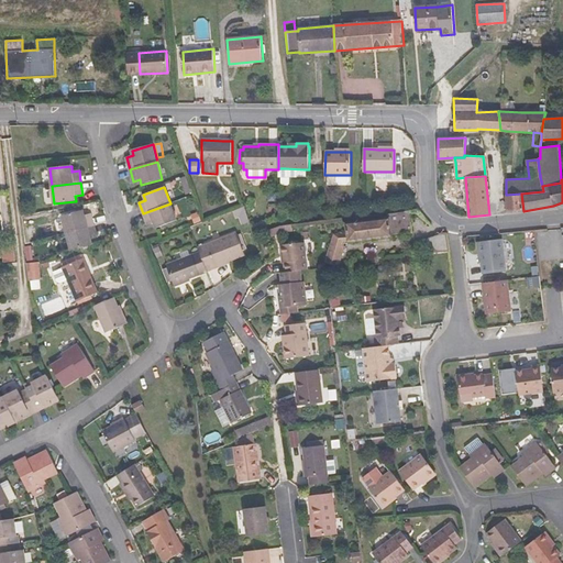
[(523,211),(521,194),(506,195),(506,212),(523,211)]
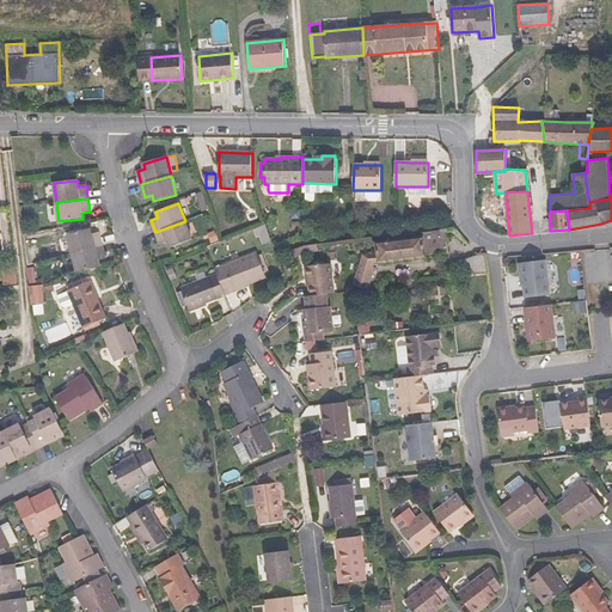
[(193,239),(185,221),(155,232),(161,245),(167,243),(170,248),(193,239)]
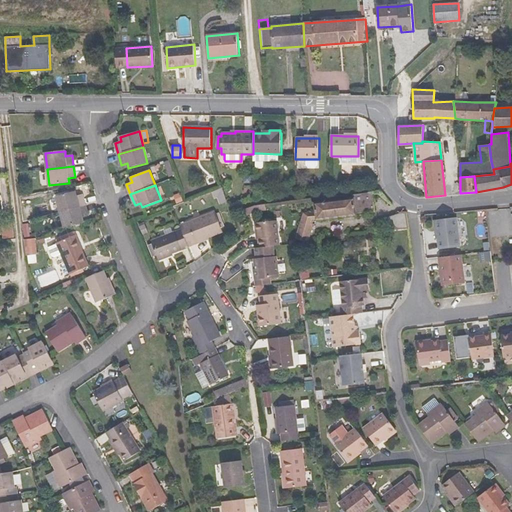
[(57,197),(61,212),(86,206),(83,195),(77,196),(76,192),(57,197)]
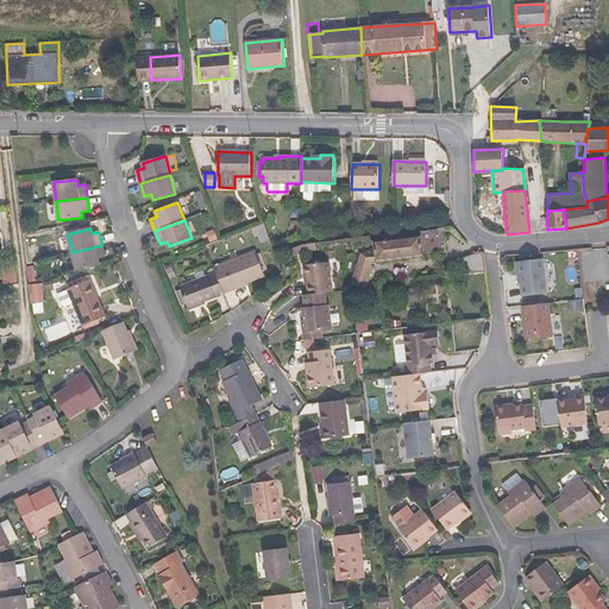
[(446,252),(444,230),(421,232),(421,233),(421,236),(375,242),(376,252),(374,252),(362,253),(353,284),(366,288),(372,267),(370,267),(371,261),(377,259),(377,262),(425,256),(424,253),(446,252)]
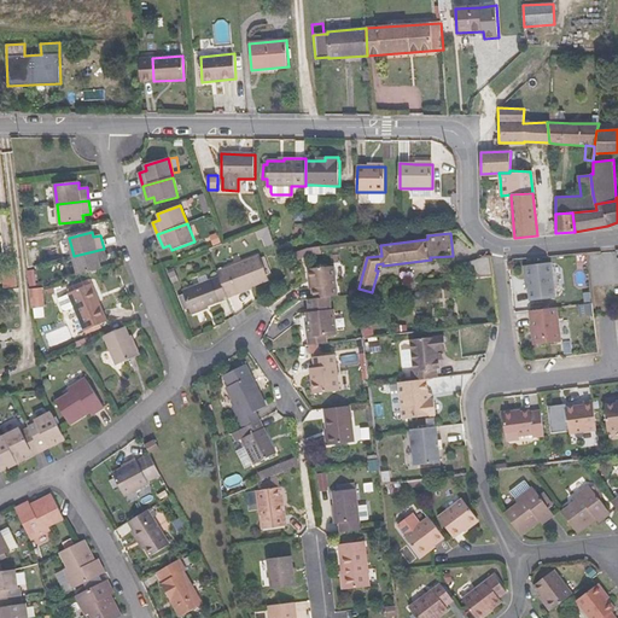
[(291,261),(293,266),(297,264),(298,261),(312,256),(324,255),(322,246),(309,249),(296,254),(291,261)]
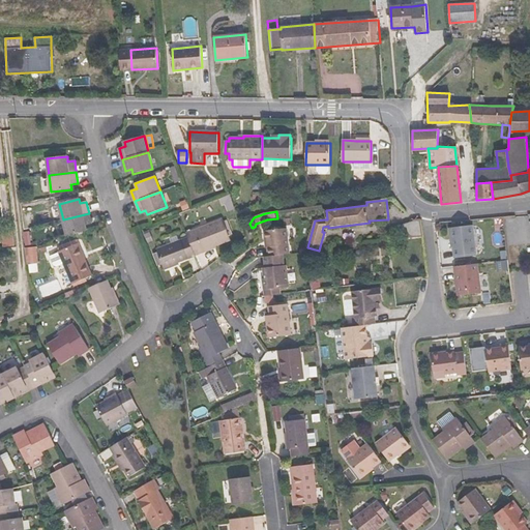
[(67,236),(87,231),(86,226),(92,225),(89,213),(63,219),(67,236)]
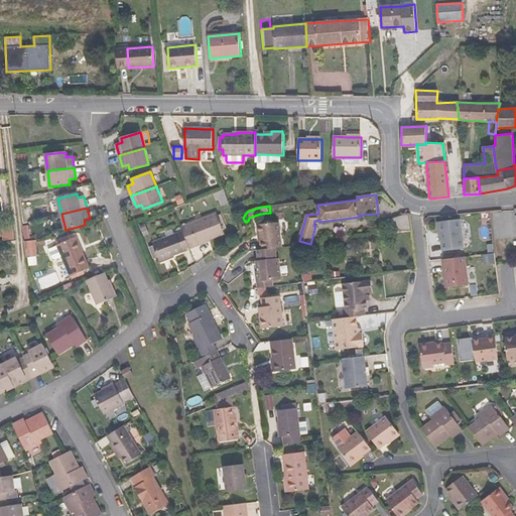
[(183,232),(190,249),(199,246),(198,244),(211,239),(225,234),(218,214),(181,228),(183,232)]
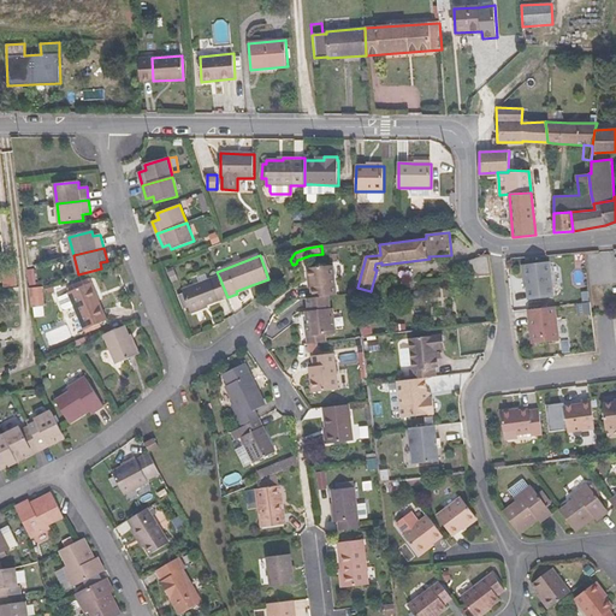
[(466,278),(492,276),(490,255),(481,255),(481,256),(466,261),(463,262),(466,278)]
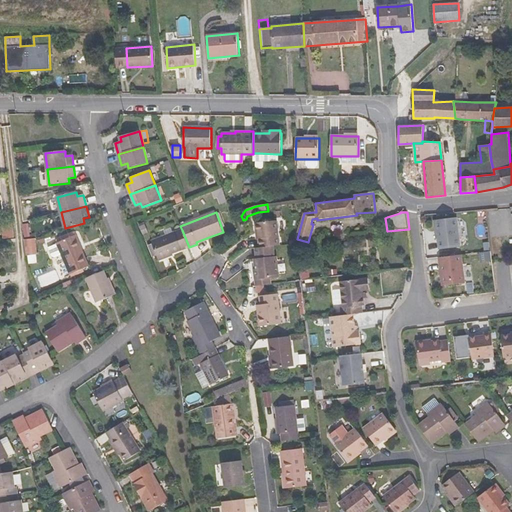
[(457,217),(435,220),(436,231),(437,231),(438,238),(440,249),(461,247),(457,217)]
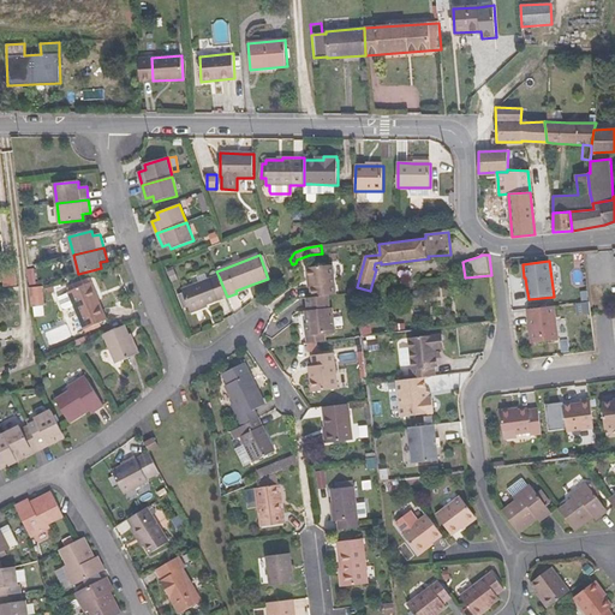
[(328,296),(336,294),(333,264),(306,268),(309,280),(310,280),(311,287),(312,297),(328,296)]
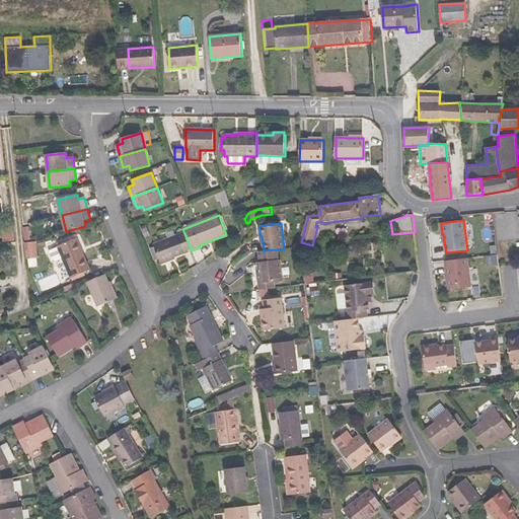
[(15,242),(14,229),(4,230),(5,243),(15,242)]
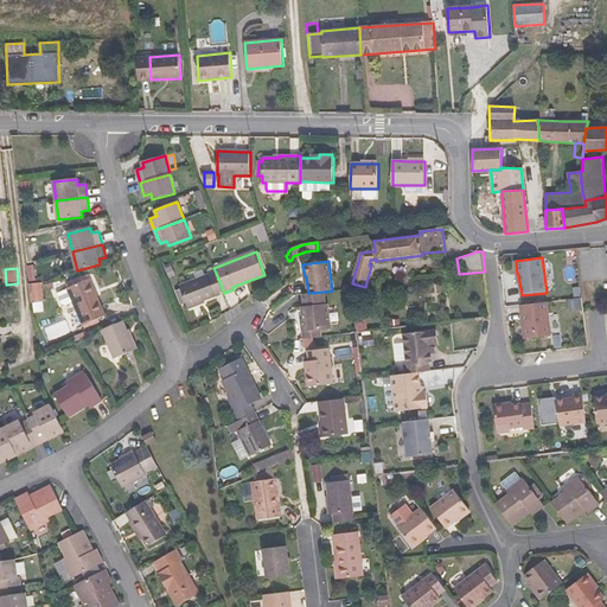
[(205,300),(224,293),(216,273),(180,286),(187,307),(205,300)]
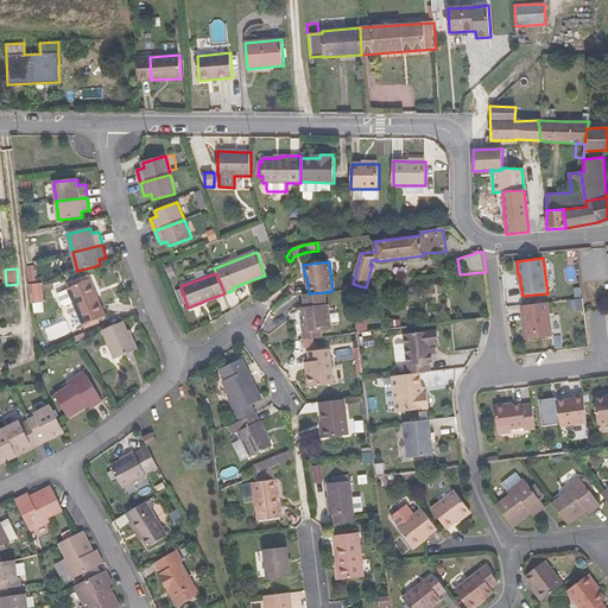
[(96,298),(89,280),(75,285),(74,283),(67,285),(56,290),(61,301),(62,302),(73,298),(83,325),(106,317),(97,297),(96,298)]
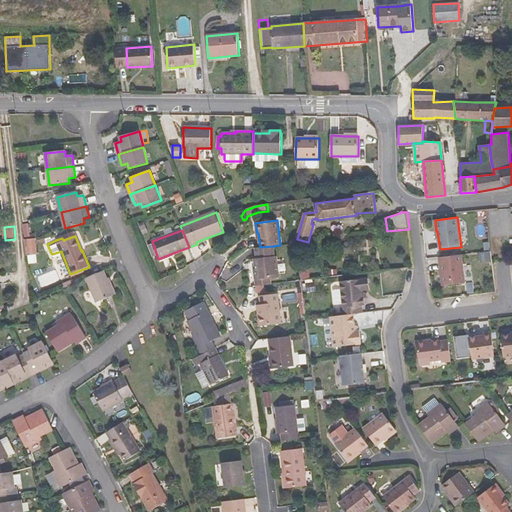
[(26,254),(37,253),(35,237),(24,238),(26,254)]
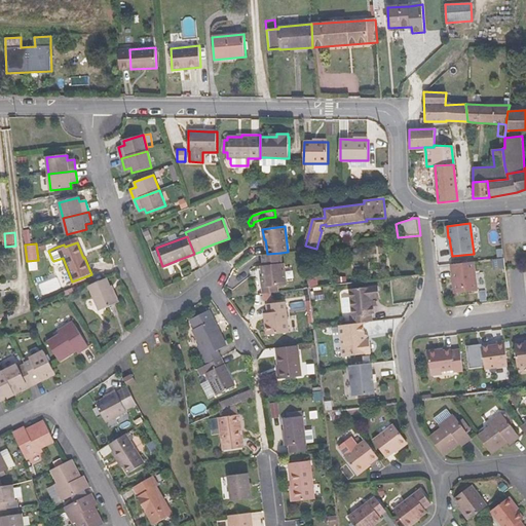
[(263,288),(278,286),(287,285),(285,263),(283,263),(280,253),(267,254),(263,255),(264,266),(262,266),(263,277),(262,277),(263,288)]
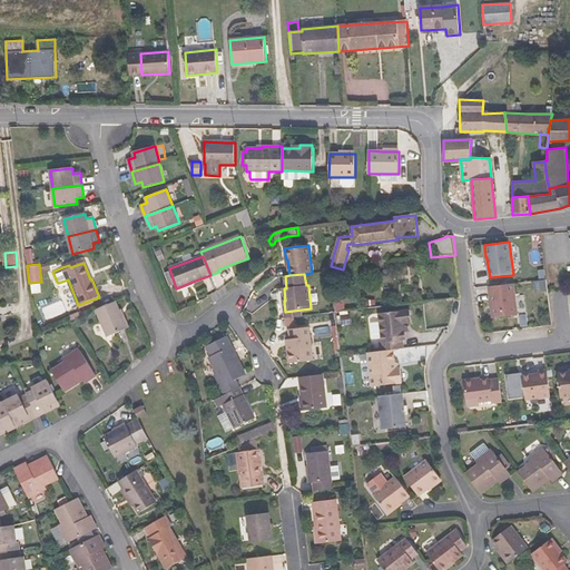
[(518,315),(514,284),(489,286),(493,318),(518,315)]
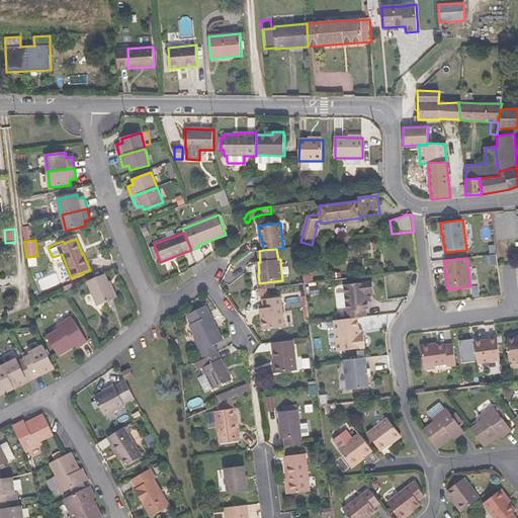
[(105,274),(88,281),(98,307),(115,298),(108,281),(105,274)]
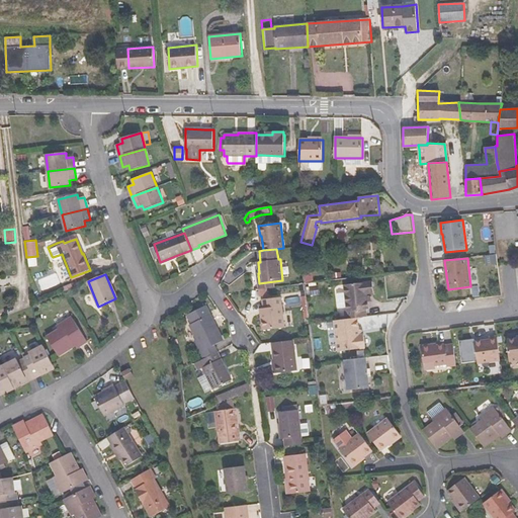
[(108,281),(115,298),(118,297),(111,280),(108,281)]
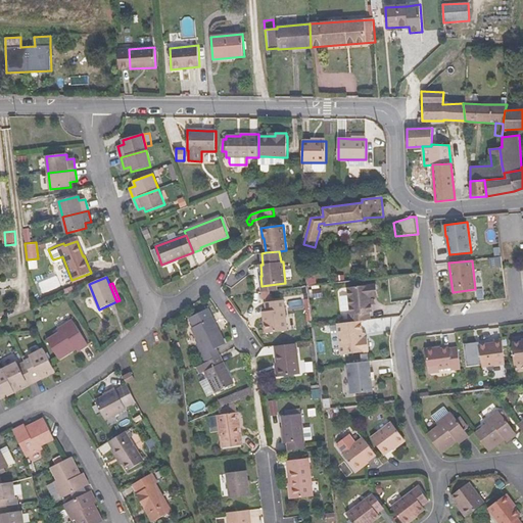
[(376,284),(347,287),(350,314),(347,314),(348,322),(361,321),(370,320),(370,312),(372,312),(370,296),(377,295),(376,284)]
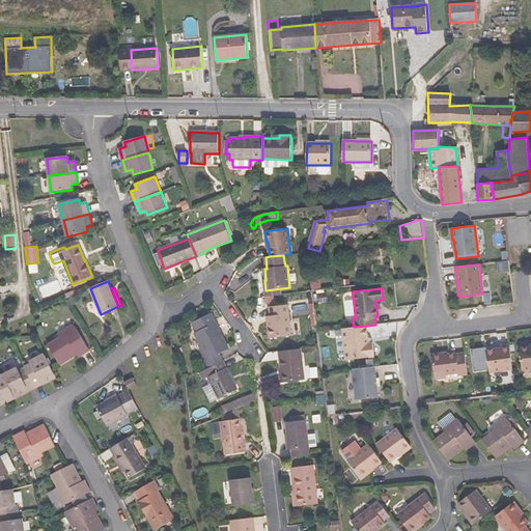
[(271,322),(268,322),(270,339),(292,336),(287,305),(269,307),(271,316),(271,322)]
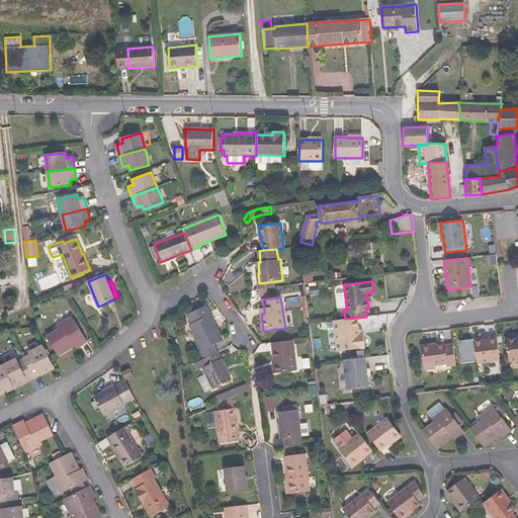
[(195,340),(204,358),(218,352),(214,346),(224,341),(210,315),(190,325),(197,339),(195,340)]
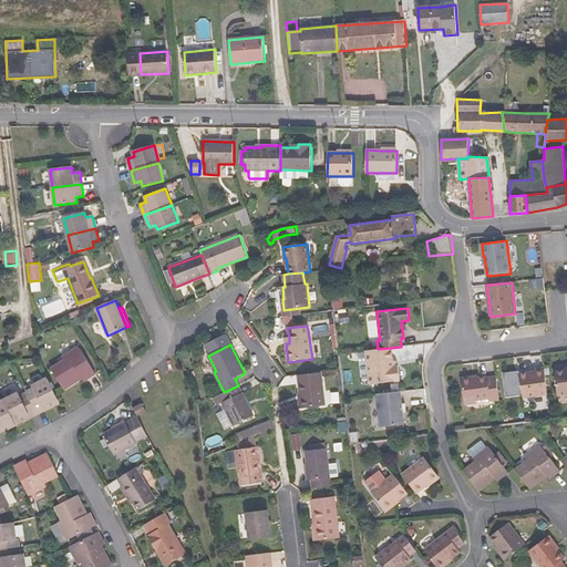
[(85,377),(88,380),(96,374),(79,347),(61,358),(63,360),(50,369),(64,390),(82,379),(85,377)]
